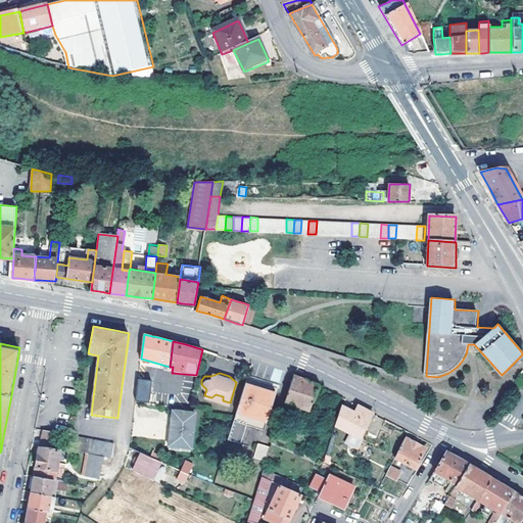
[(294,375),(285,403),(312,413),(319,386),(294,375)]
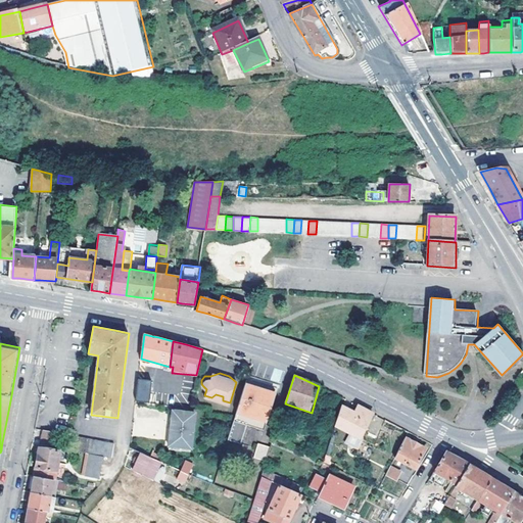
[(135,399),(148,402),(152,381),(139,378),(135,399)]
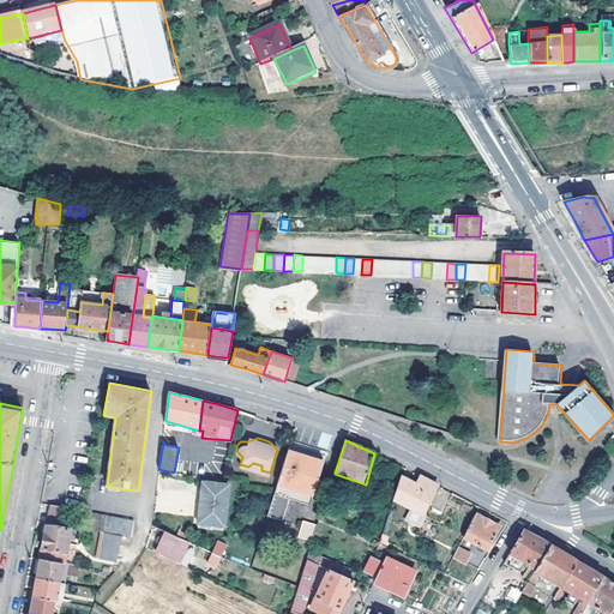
[(314,459),(288,451),(268,516),(283,522),(292,500),(311,506),(324,462),(314,459)]
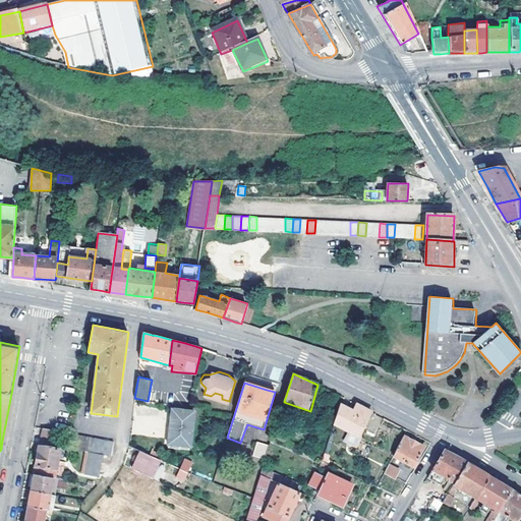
[(364,408),(357,404),(354,411),(339,406),(332,428),(353,436),(354,432),(364,436),(372,412),(364,408)]
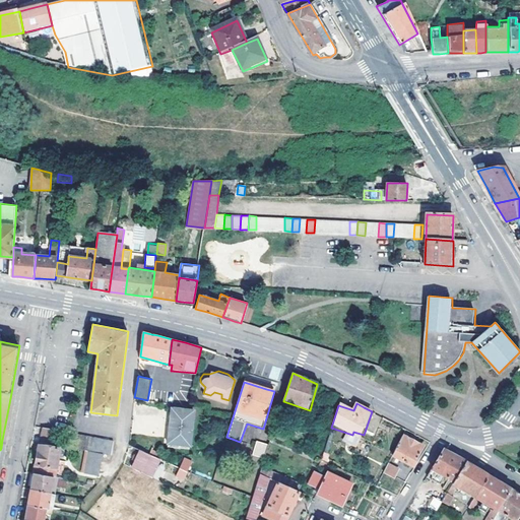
[(194,410),(171,408),(168,443),(190,446),(194,410)]
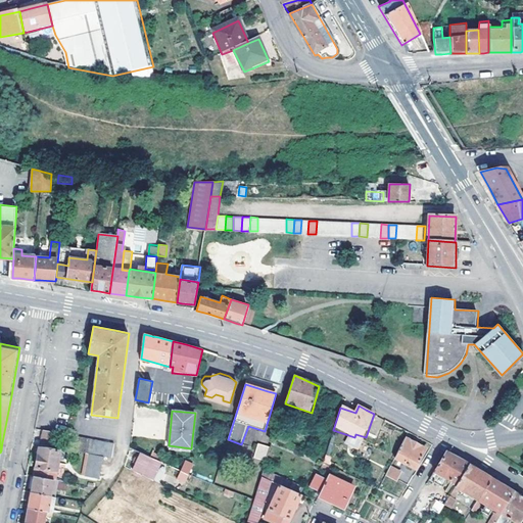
[(377,435),(383,420),(374,416),(368,432),(377,435)]
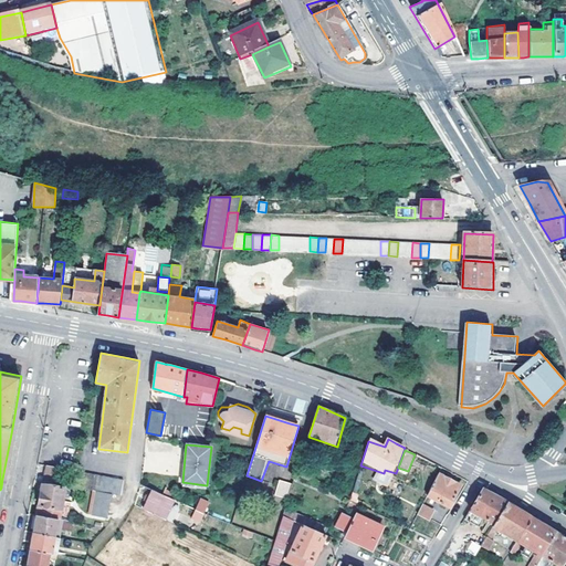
[(46,465),(43,482),(61,484),(63,469),(46,465)]
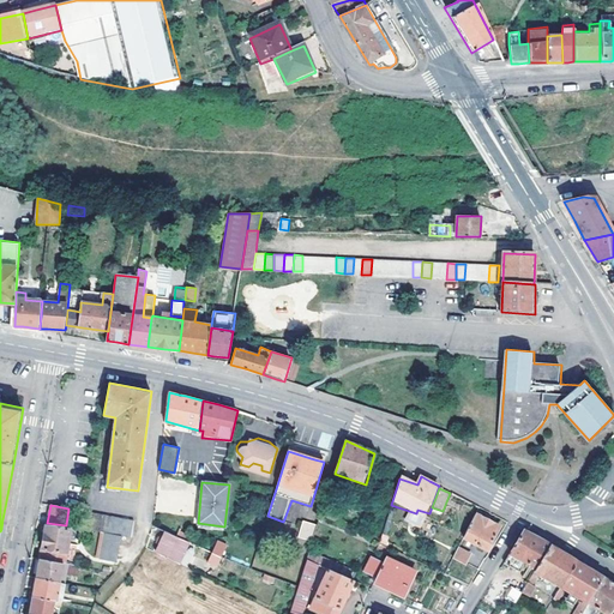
[(132,537),(134,521),(86,512),(83,529),(103,533),(121,536),(132,537)]
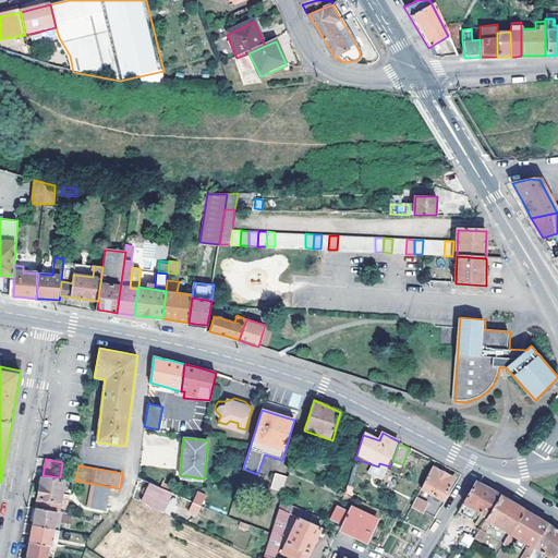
[(455,478),(432,466),(422,488),(444,499),(455,478)]
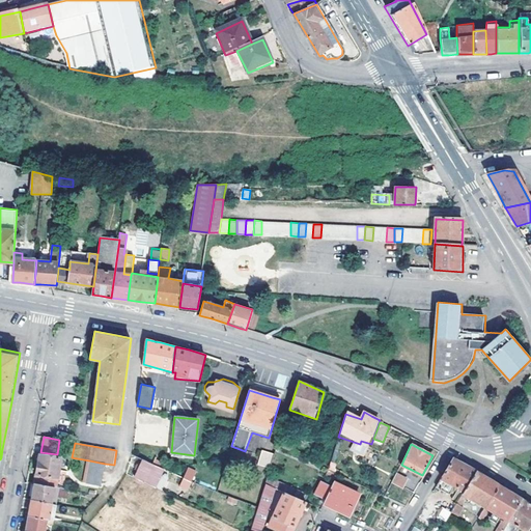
[(271,468),(275,454),(262,451),(258,465),(271,468)]
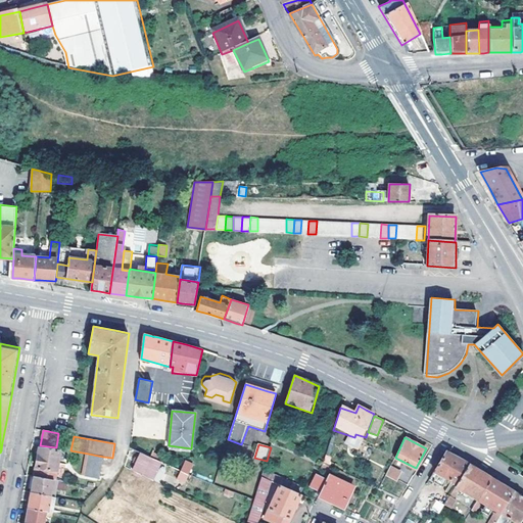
[(40,448),(29,508),(46,512),(54,513),(56,514),(61,487),(70,488),(72,483),(54,480),(59,452),(40,448)]
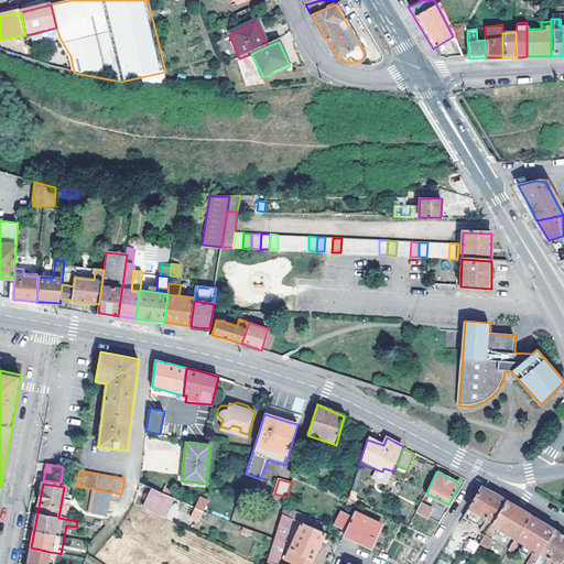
[(165,519),(173,498),(152,488),(142,507),(165,519)]
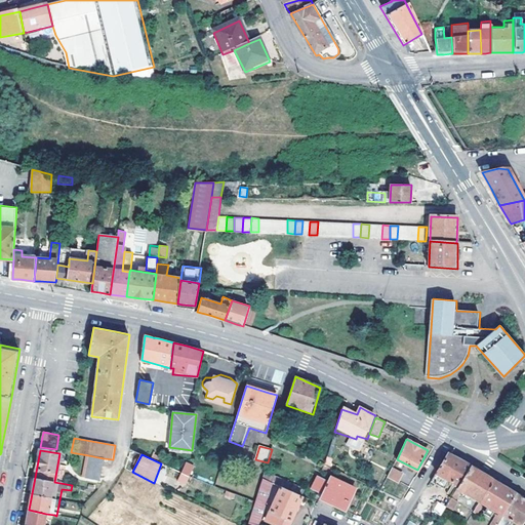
[(437,474),(458,486),(471,467),(460,460),(449,454),(437,474)]
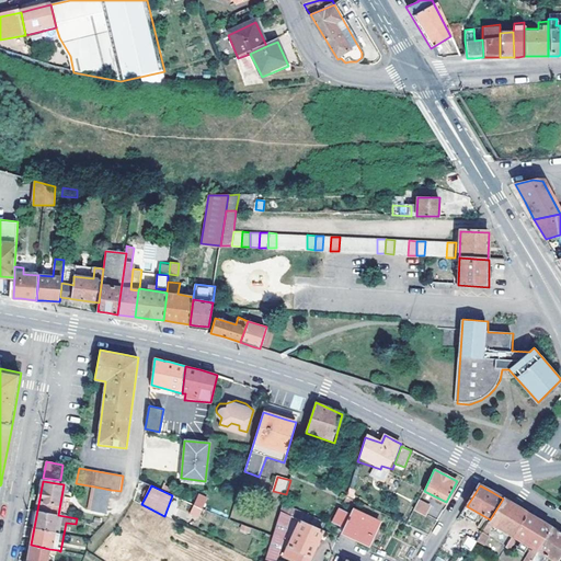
[(111,490),(94,487),(91,511),(106,513),(111,490)]
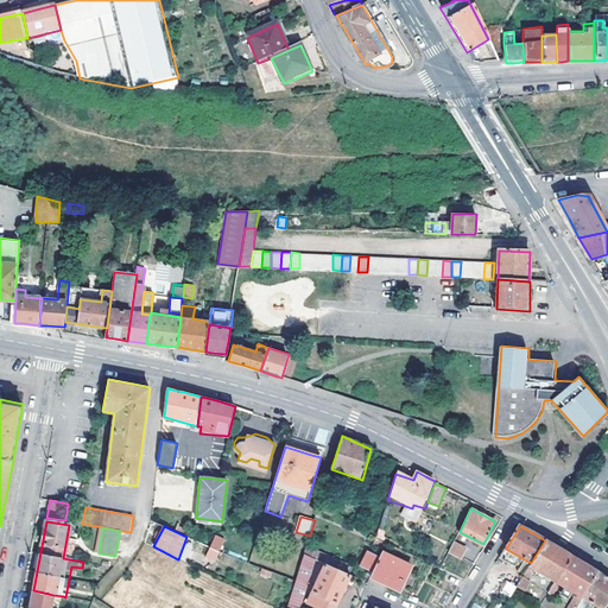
[(559,549),(545,540),(531,563),(531,564),(523,577),(517,587),(525,591),(532,582),(527,580),(534,569),(556,582),(571,556),(559,549)]
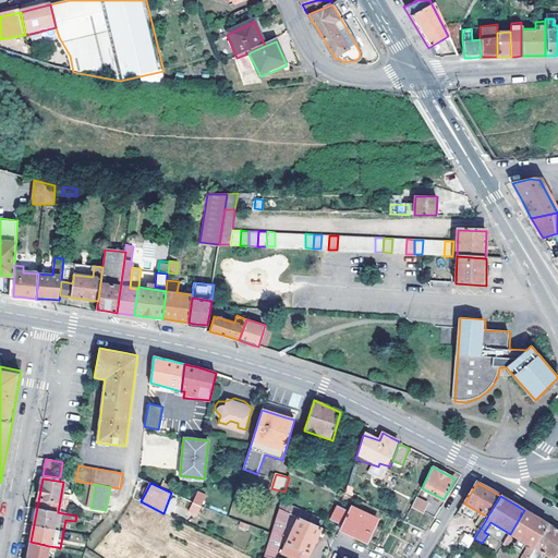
[(428,504),(416,498),(412,507),(423,513),(428,504)]
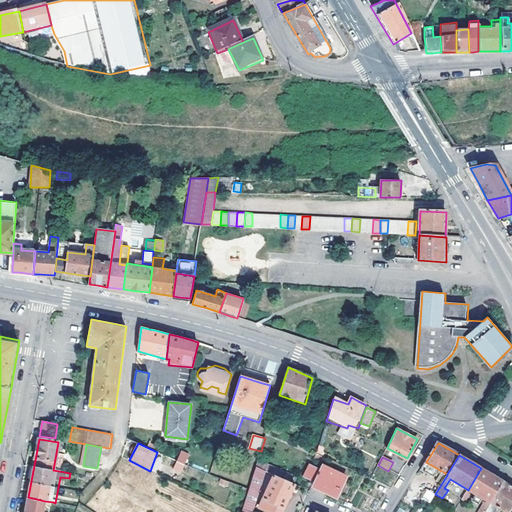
[(314,484),(322,466),(312,461),(304,479),(314,484)]
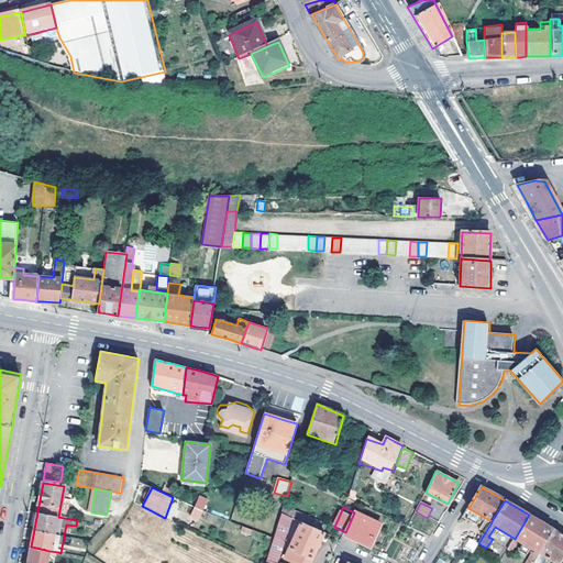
[(202,523),(203,512),(194,508),(192,519),(202,523)]
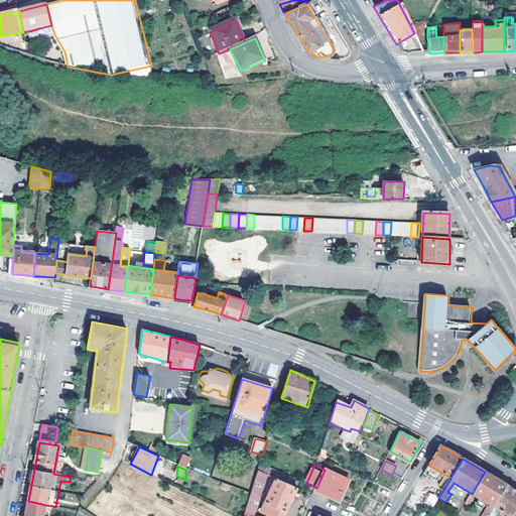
[(325,470),(316,488),(314,493),(332,500),(341,504),(345,494),(343,493),(350,477),(326,466),(325,470)]
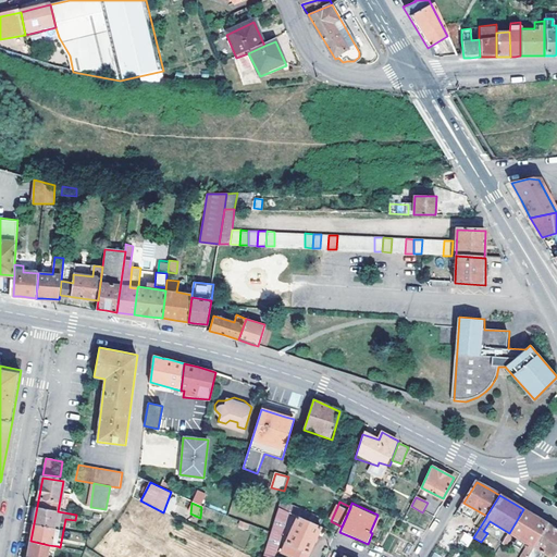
[(273,555),(287,512),(279,508),(264,553),(273,555)]
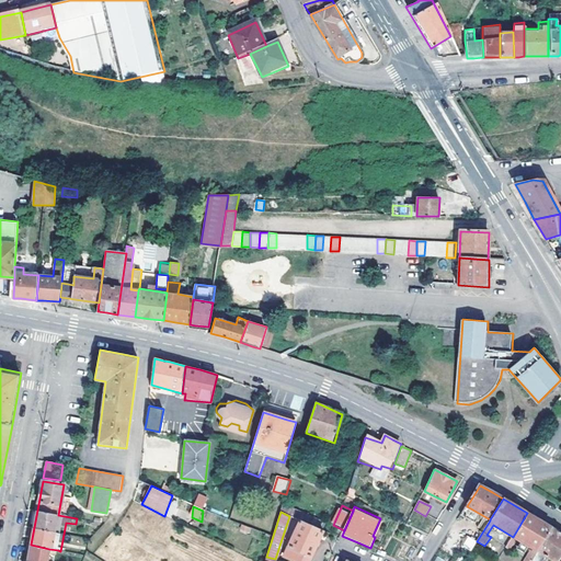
[(536,550),(551,527),(538,519),(527,513),(513,537),(506,547),(512,549),(517,539),(533,548),(536,550)]
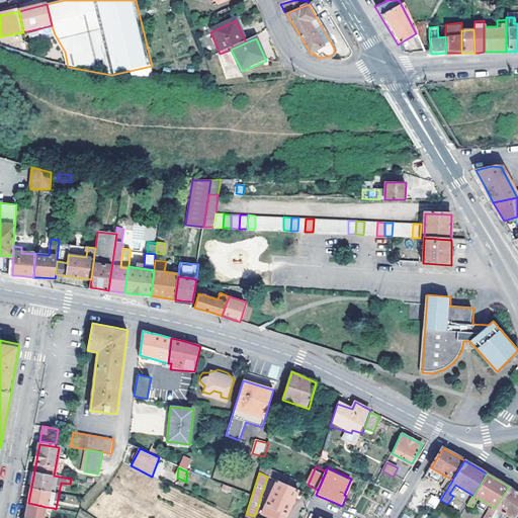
[(355,481),(351,479),(344,495),(346,496),(348,497),(355,481)]
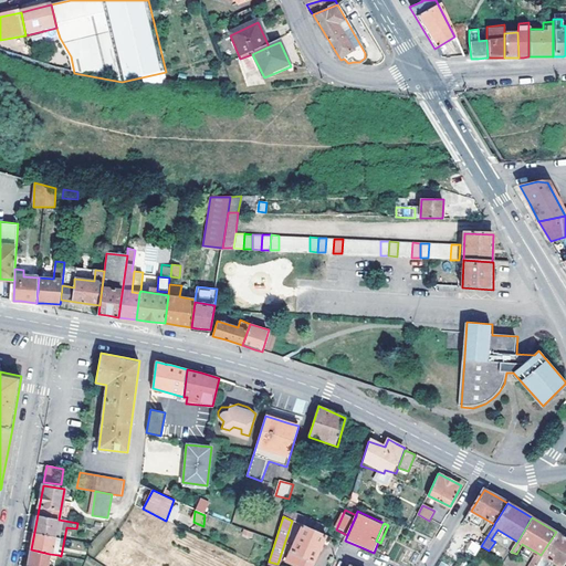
[(297,565),(311,565),(325,536),(301,525),(285,561),(297,565)]
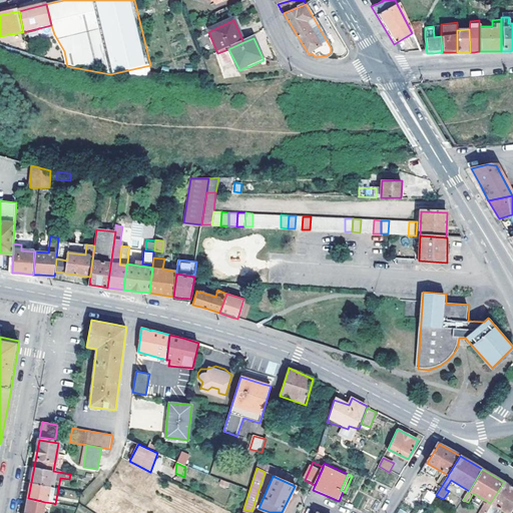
[(495,512),(498,509),(504,512),(509,512),(512,507),(512,487),(504,482),(490,503),(487,501),(485,504),(488,506),(485,512),(480,509),(477,512),(495,512)]
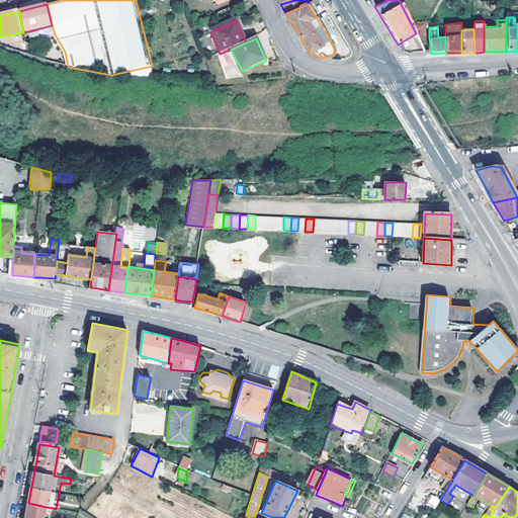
[(440,500),(445,492),(440,489),(435,498),(440,500)]
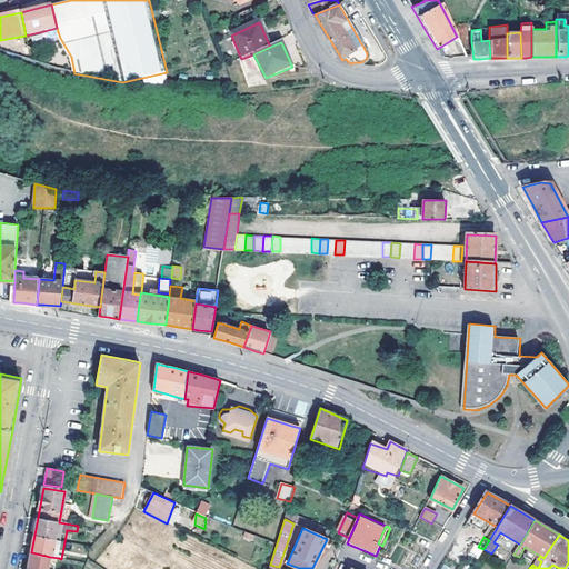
[(31,552),(28,568),(47,568),(50,557),(31,552)]
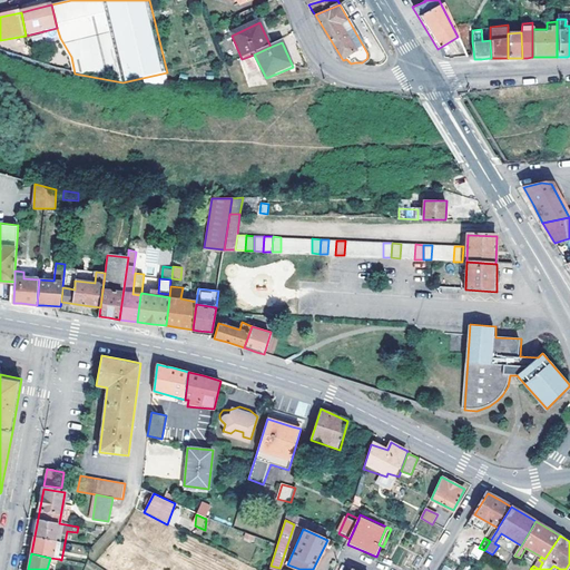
[(56,569),(59,559),(50,558),(47,569),(56,569)]
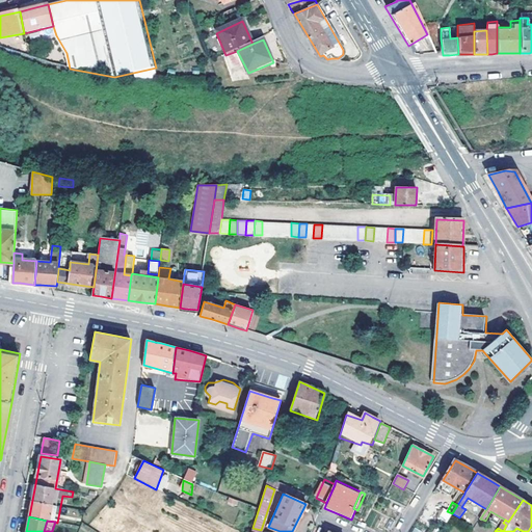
[(506,525),(503,523),(501,523),(498,528),(503,531),(506,525)]
